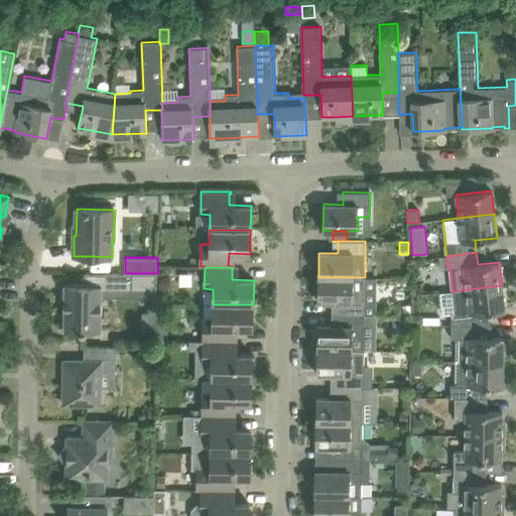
[(102,289),(102,296),(155,297),(155,290),(155,273),(125,273),(106,273),(106,289),(102,289)]
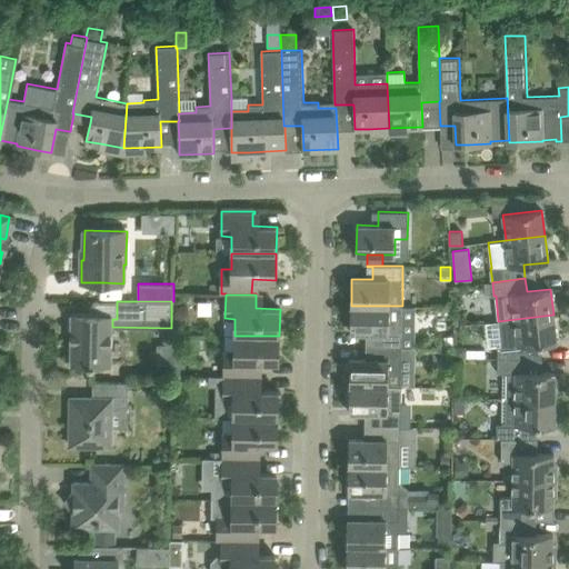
[(401,347),(401,332),(402,306),(389,306),(351,306),(350,332),(372,332),(371,346),(401,347)]
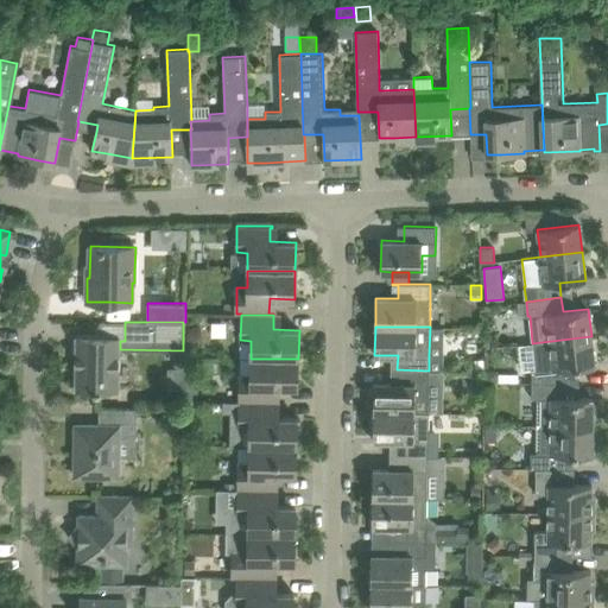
[(119,390),(120,337),(76,336),(76,388),(119,390)]
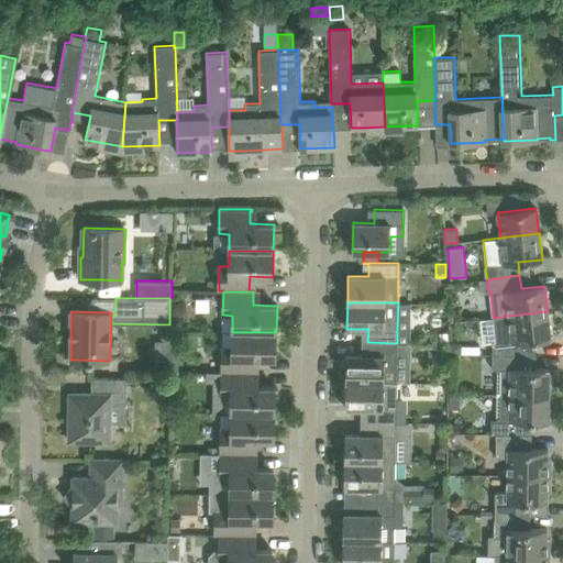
[(526,355),(526,340),(551,338),(548,311),(493,318),(496,342),(493,342),(493,354),(526,355)]
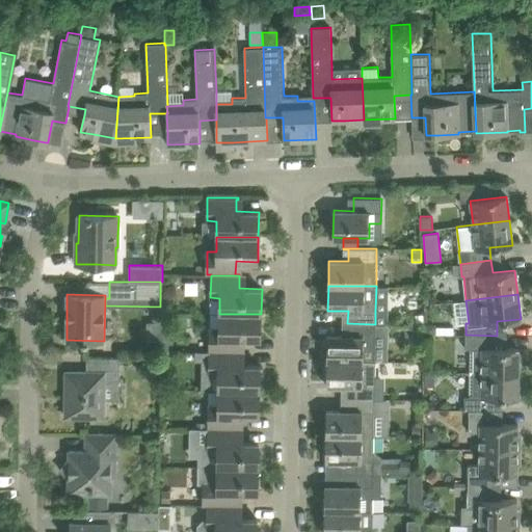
[(261,339),(261,314),(219,314),(219,328),(210,328),(209,351),(238,352),(239,338),(261,339)]
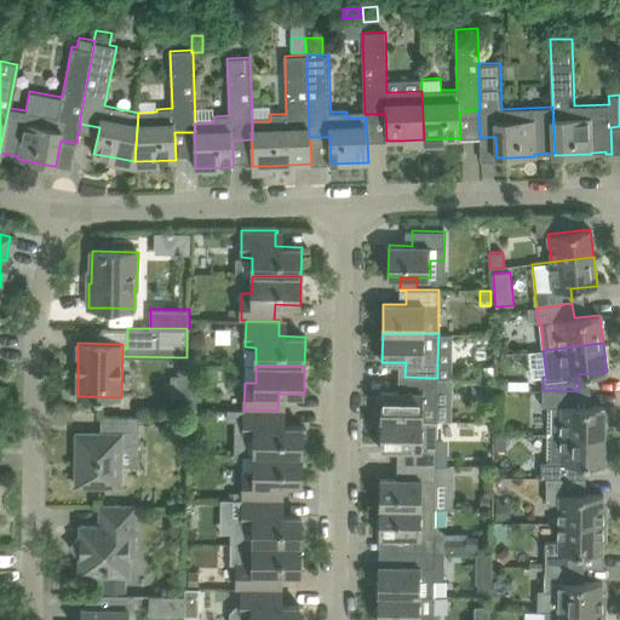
[(437,420),(437,378),(405,377),(405,391),(382,391),(380,420),(437,420)]
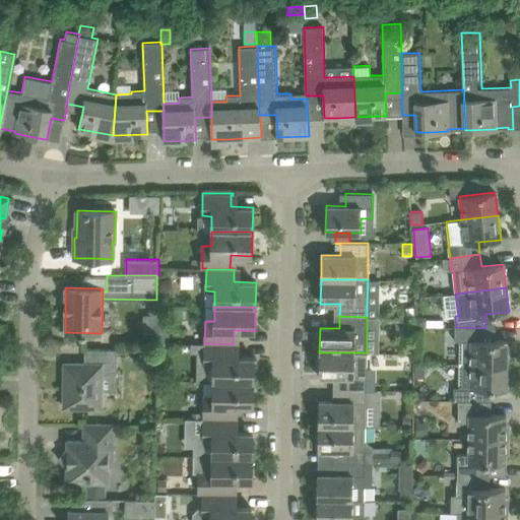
[(455,327),(455,340),(459,340),(459,364),(507,365),(507,340),(495,340),(484,340),(485,328),(455,327)]
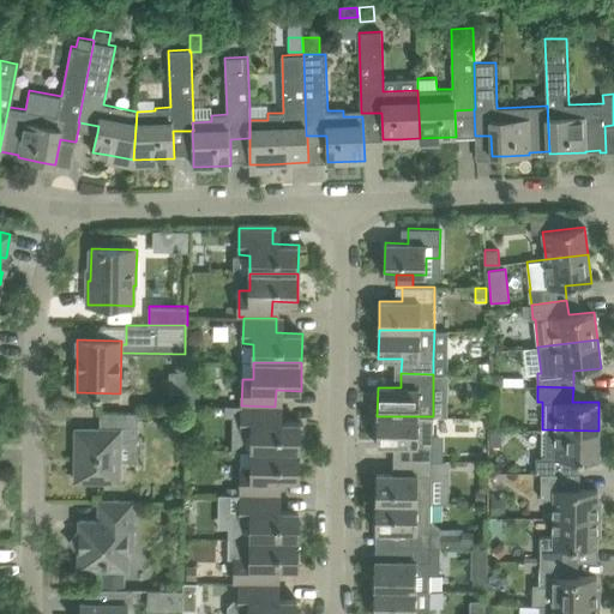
[(228,405),(228,417),(234,417),(234,422),(252,422),(252,450),(300,451),(300,422),(275,421),(275,407),(241,405),(238,405),(228,405)]
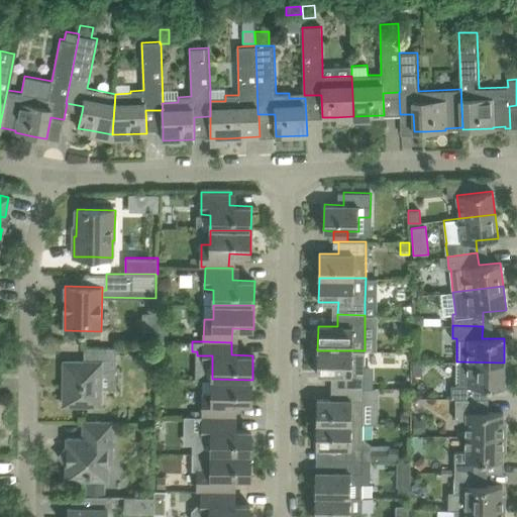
[(116,372),(117,347),(105,347),(84,347),(84,360),(64,360),(64,405),(101,405),(102,372),(116,372)]
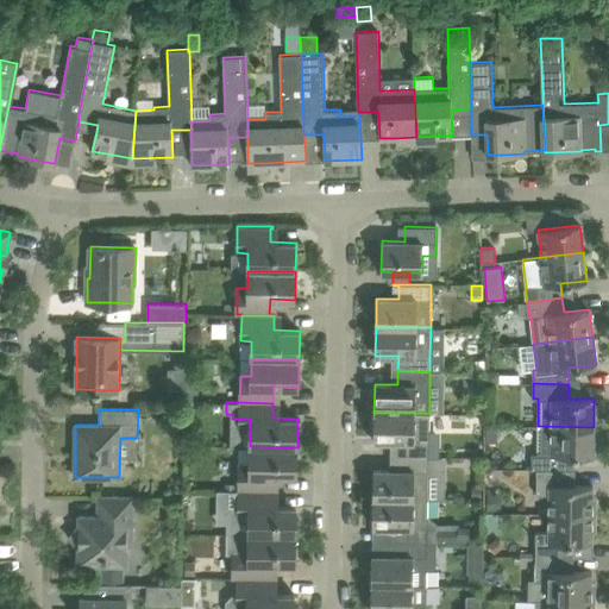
[(428,456),(428,441),(429,413),(374,413),(374,441),(397,441),(396,456),(428,456)]
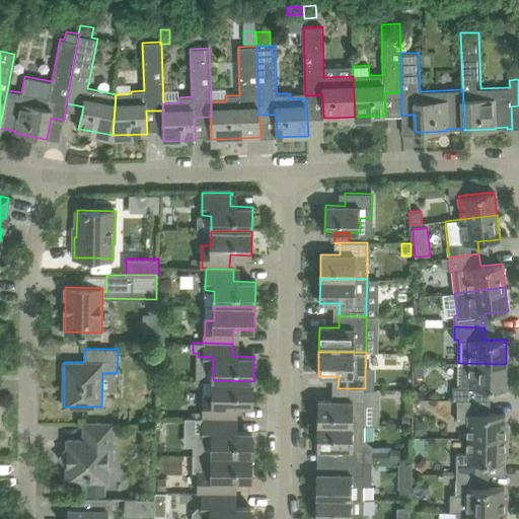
[(453,386),(453,399),(457,399),(484,400),(484,387),(490,387),(506,387),(506,364),(458,363),(457,386),(453,386)]
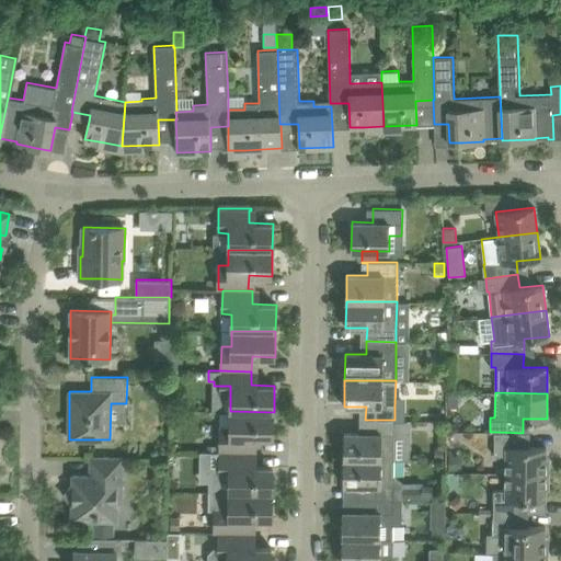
[(274,438),(274,412),(230,411),(230,427),(220,427),(219,451),(250,451),(250,437),(274,438)]
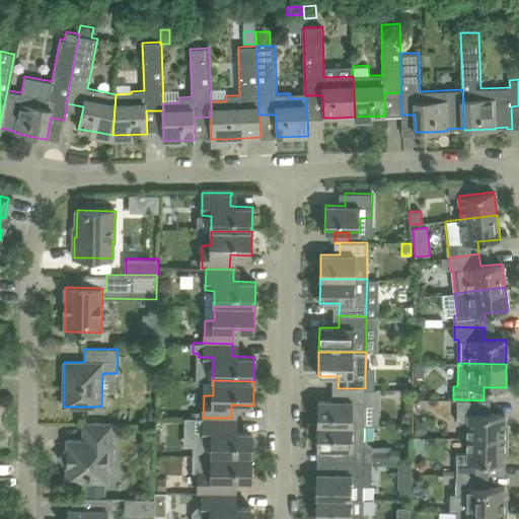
[(365,401),(365,388),(338,388),(338,400),(318,400),(317,425),(364,425),(365,401)]
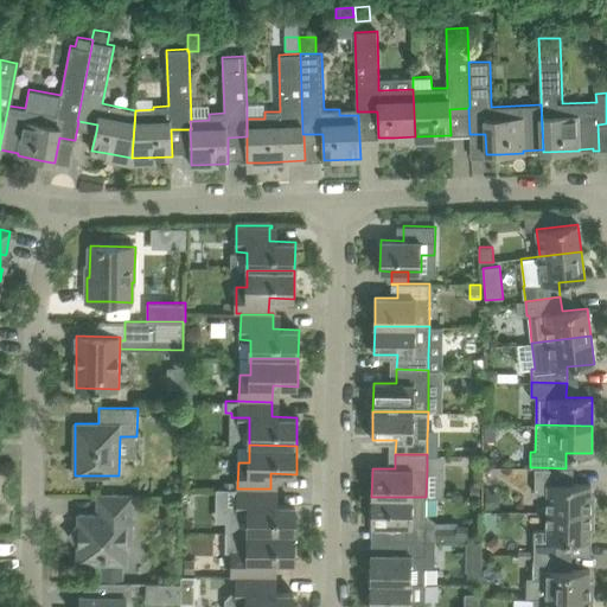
[(594,512),(594,496),(590,496),(590,484),(566,484),(566,468),(535,467),(535,493),(548,493),(547,512),(594,512)]
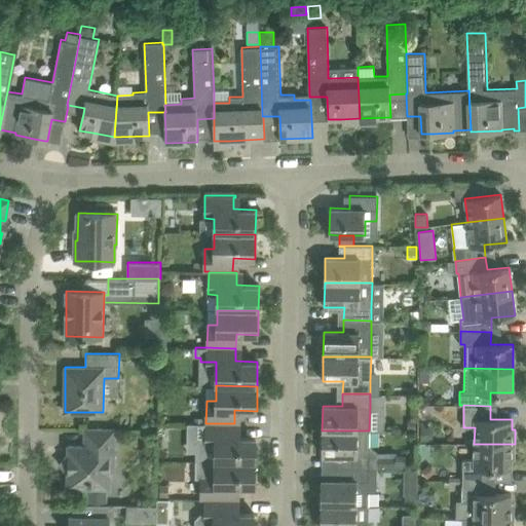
[(408,420),(407,429),(415,429),(415,420),(408,420)]
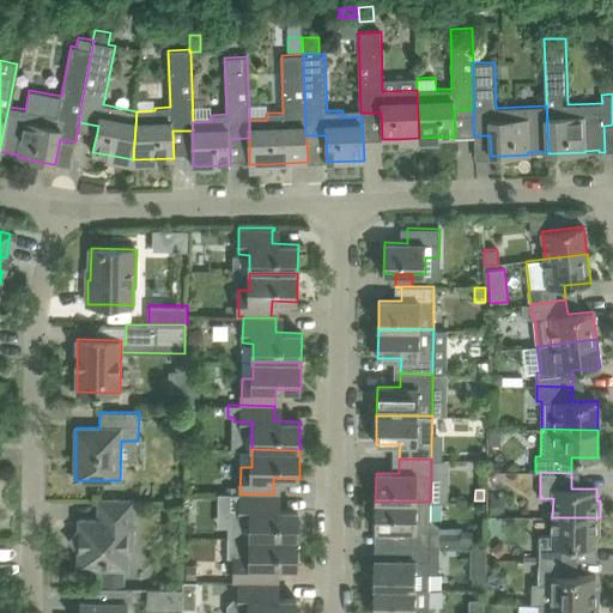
[(298,538),(298,510),(273,509),(273,493),(240,493),(240,510),(234,510),(228,516),(228,536),(250,538),(298,538)]
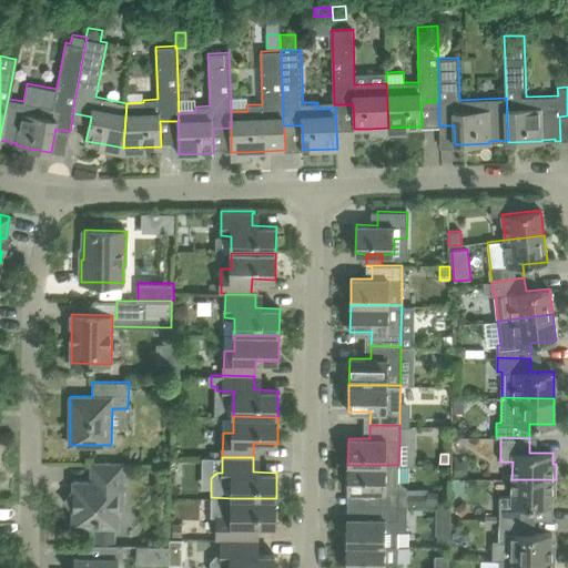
[(455,457),(454,476),(466,476),(467,460),(458,460),(458,458),(455,457)]
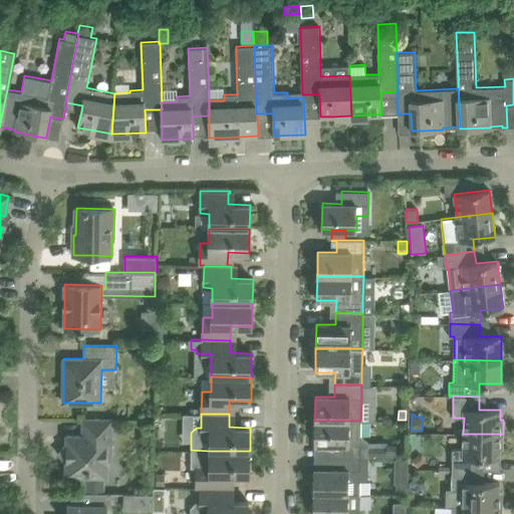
[(111,461),(112,419),(82,419),(82,435),(66,435),(66,444),(62,448),(62,459),(66,463),(66,476),(107,477),(107,460),(111,461)]
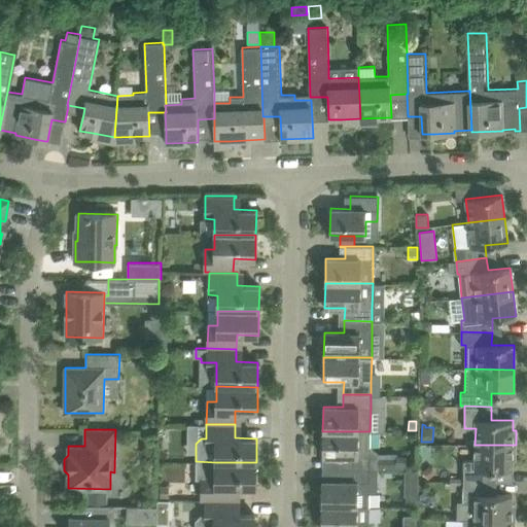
[(377,458),(377,451),(371,447),(369,447),(370,431),(322,431),(322,456),(342,456),(342,468),(377,468),(377,460),(377,458)]
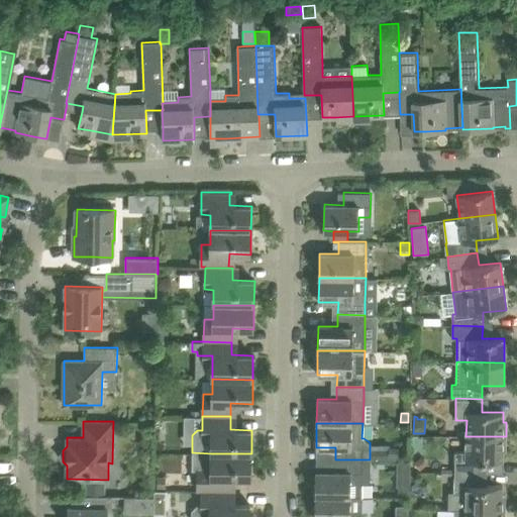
[(505,451),(506,436),(466,436),(466,451),(454,451),(454,473),(481,473),(482,460),(503,460),(503,450),(505,451)]
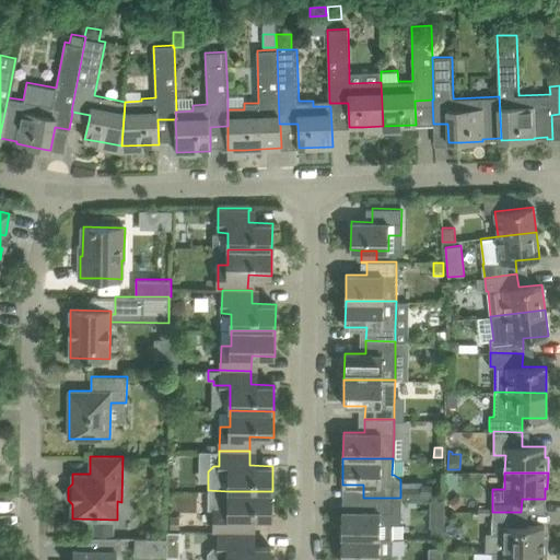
[(400,489),(400,498),(420,498),(420,487),(408,487),(400,487),(400,489)]
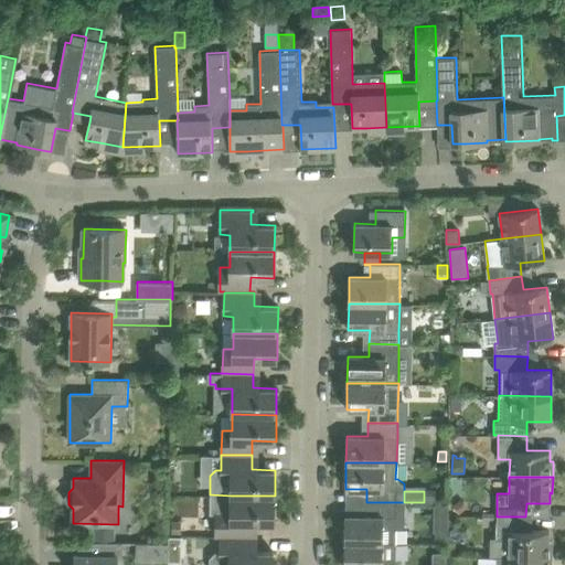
[(275,523),(275,496),(231,496),(210,494),(210,513),(216,513),(215,535),(251,536),(251,522),(275,523)]
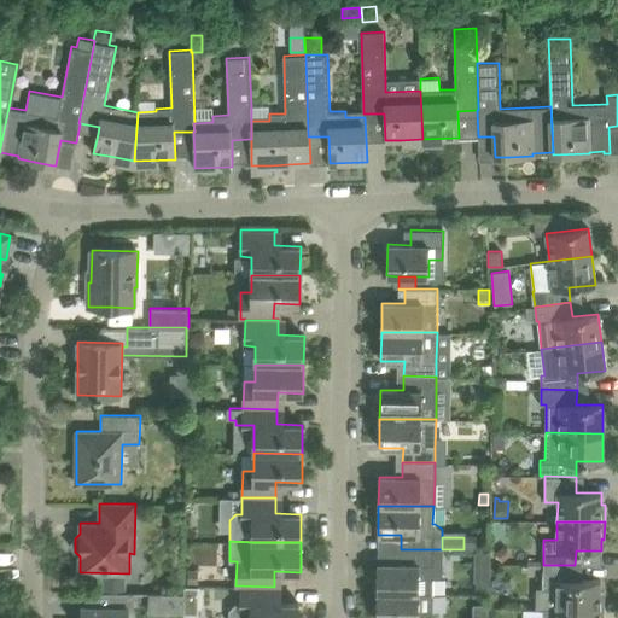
[(503,546),(495,553),(502,561),(511,554),(503,546)]
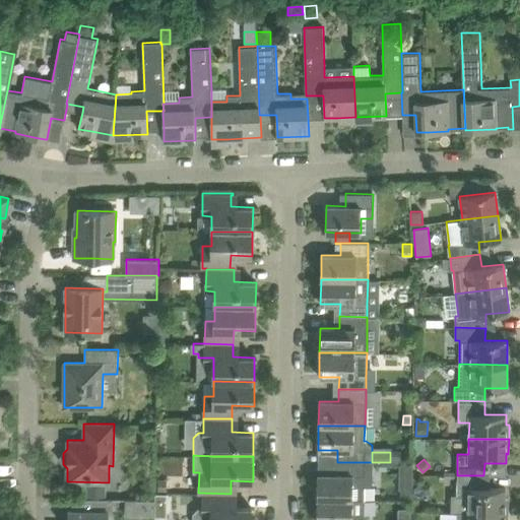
[(318,474),(317,498),(352,499),(364,499),(364,485),(372,485),(372,462),(337,462),(337,474),(318,474)]
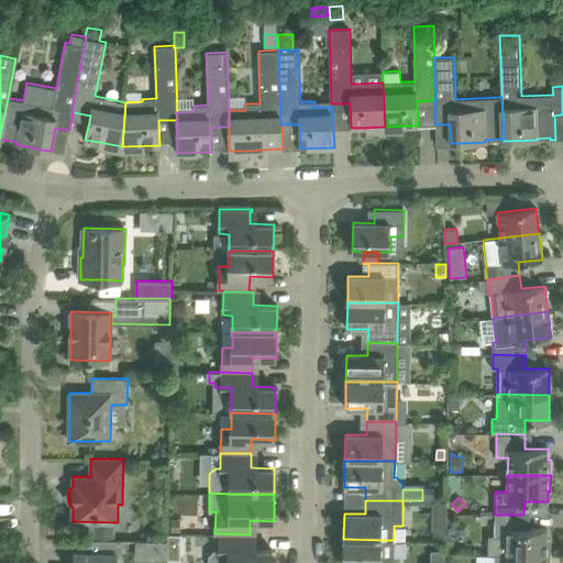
[(547,539),(547,528),(523,528),(523,515),(495,515),(495,536),(488,534),(488,553),(506,554),(549,555),(550,539),(547,539)]
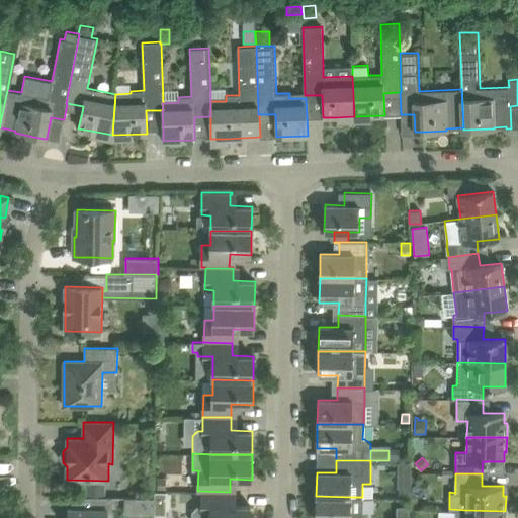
[(158,478),(157,490),(166,490),(166,478),(158,478)]
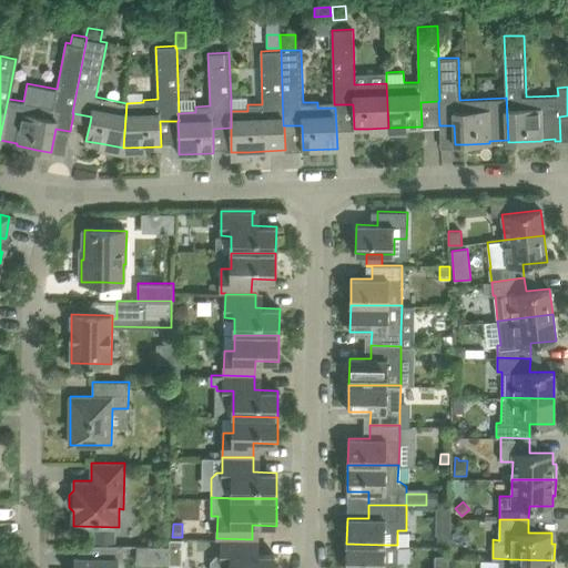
[(94,531),(94,544),(115,544),(115,531),(94,531)]
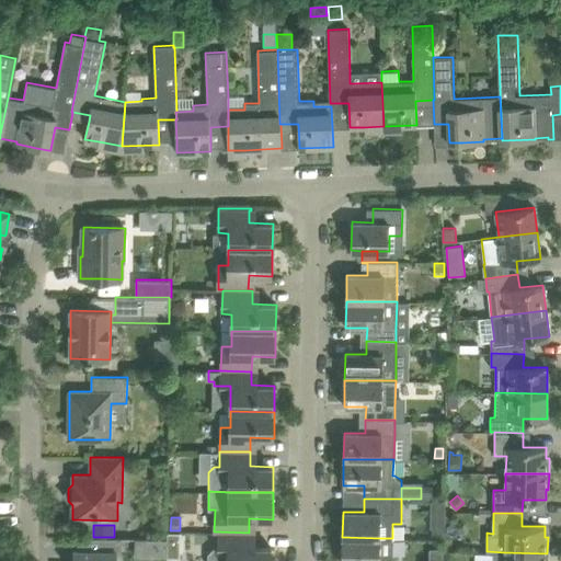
[(432,528),(432,539),(445,539),(445,528),(432,528)]
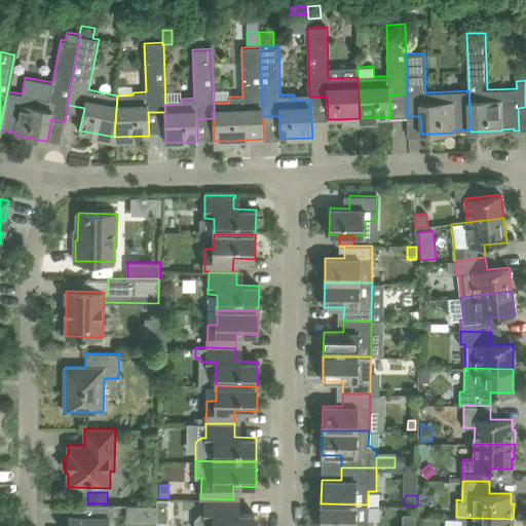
[(255,525),(255,514),(233,513),(233,499),(200,498),(200,499),(204,499),(204,514),(199,514),(194,519),(194,525),(255,525)]
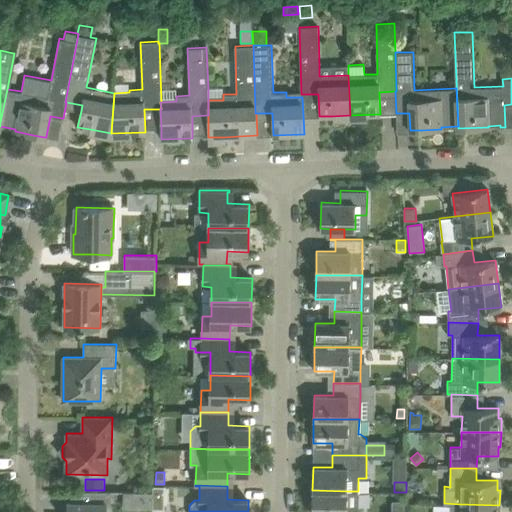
[(106,511),(107,503),(111,503),(111,490),(107,490),(104,490),(85,490),(81,490),(71,490),(71,502),(67,502),(66,511),(106,511)]
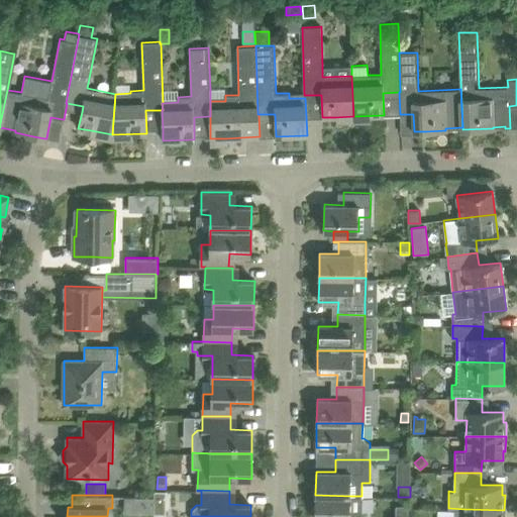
[(365,516),(366,514),(360,511),(362,496),(350,496),(315,495),(314,516),(365,516)]
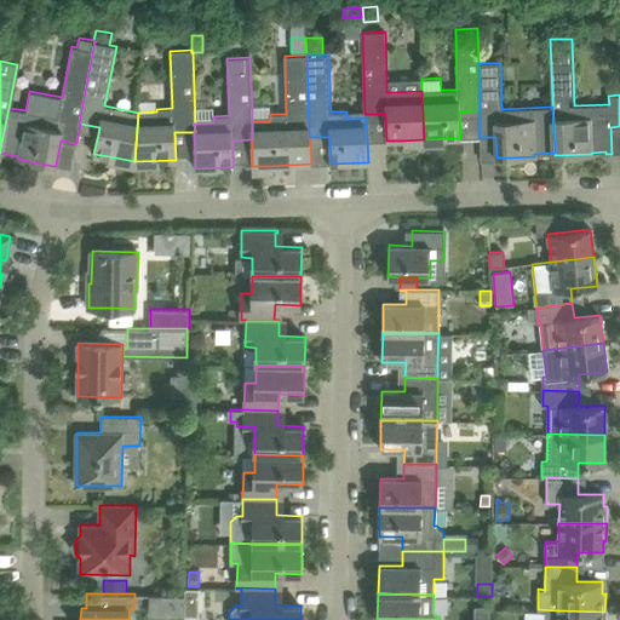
[(185,596),(184,616),(199,616),(200,596),(185,596)]
